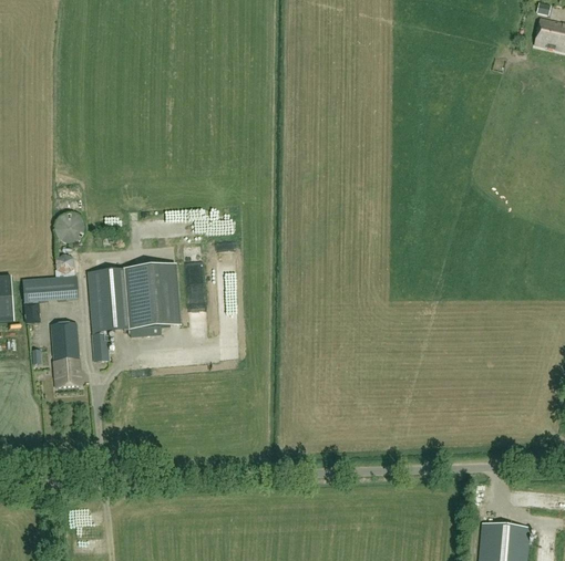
[(548,2),(536,0),(534,10),(546,13),(548,2)]
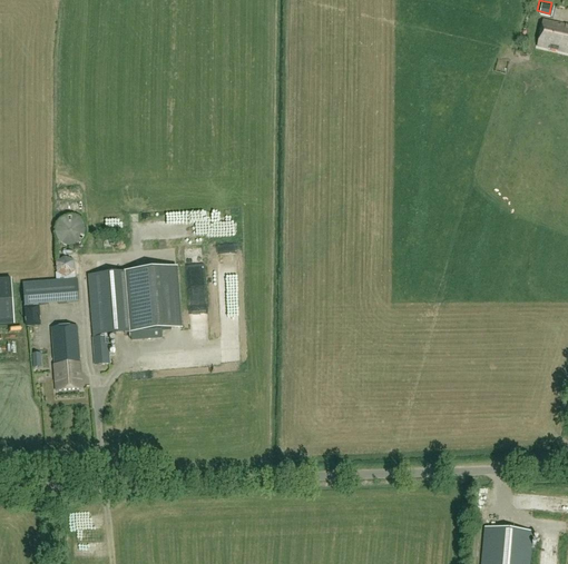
[(567,49),(567,21),(542,16),(536,41),(567,49)]
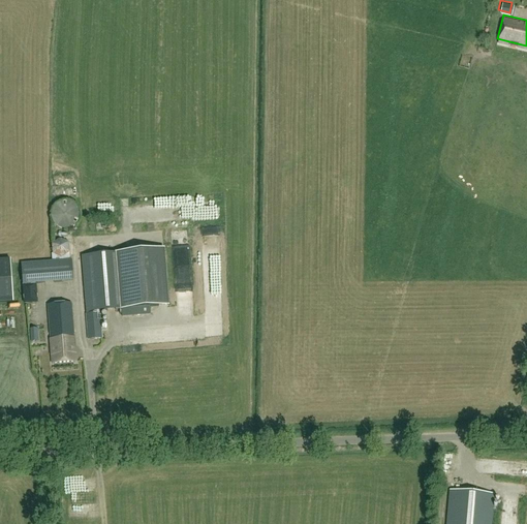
[(51,207),(50,211),(51,216),(53,220),(56,223),(60,225),(64,225),(68,224),(72,222),(75,219),(78,215),(78,210),(76,206),(73,202),(69,199),(65,197),(61,197),(56,199),(53,203),(51,207)]
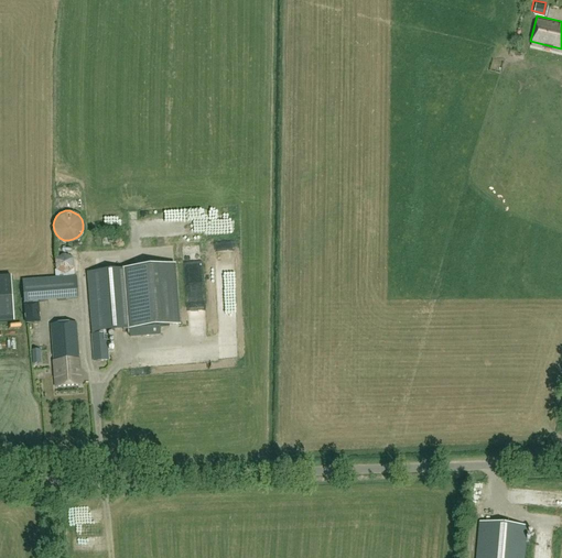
[(53,265),(53,273),(20,276),(22,299),(23,319),(39,317),(38,297),(56,296),(76,294),(74,272),(72,272),(71,254),(62,250),(53,255),(53,265)]
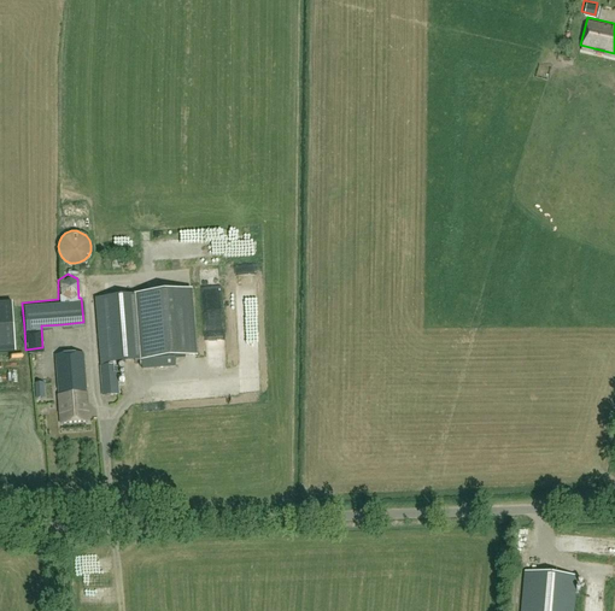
[(189,286),(142,289),(94,293),(99,358),(148,354),(194,351),(189,286)]
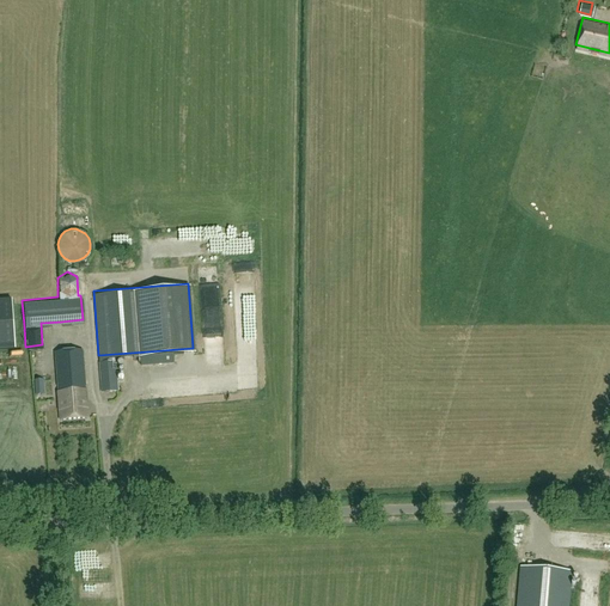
[(10,295),(0,295),(0,344),(13,343),(10,295)]
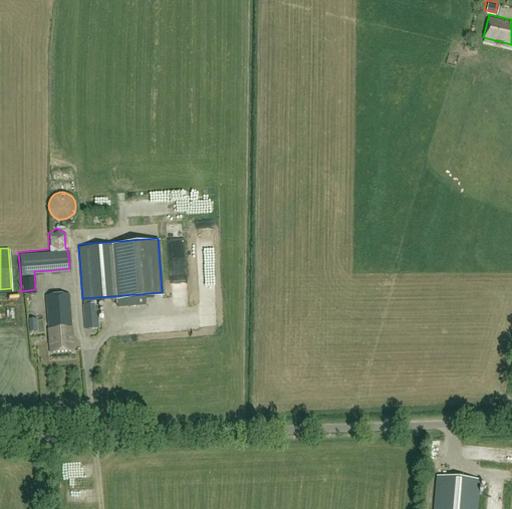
[(49,348),(71,347),(67,290),(44,291),(49,348)]
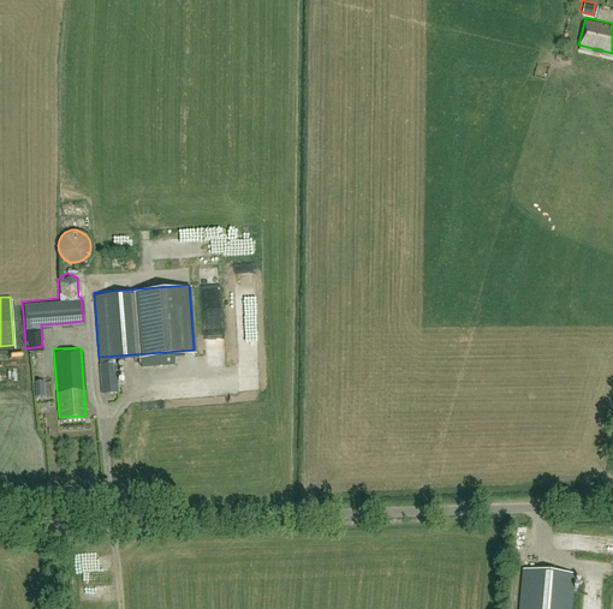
[(100,389),(117,388),(114,359),(97,360),(100,389)]
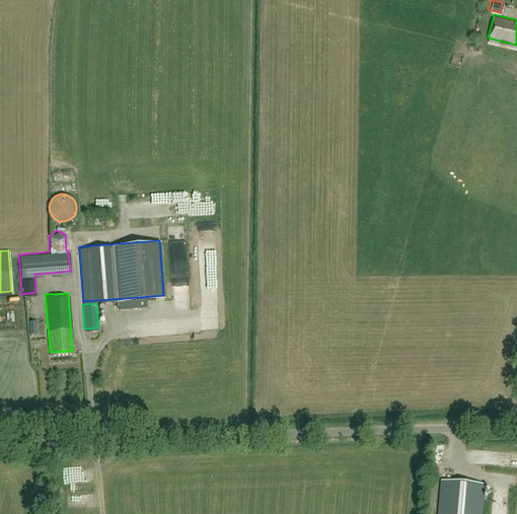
[(436,513),(479,513),(483,481),(440,478),(436,513)]
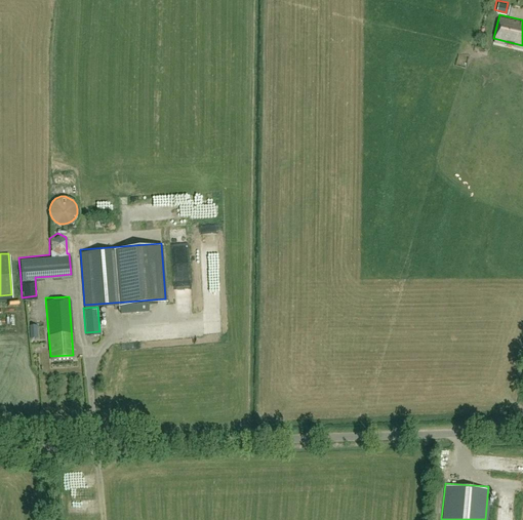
All buildings are outlined.
